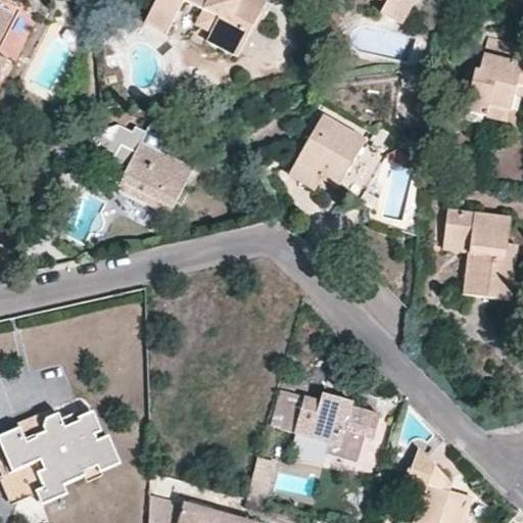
[(156,0),(146,22),(168,35),(186,1),(204,11),(221,18),(212,33),(208,42),(239,57),(268,0),(156,0)]
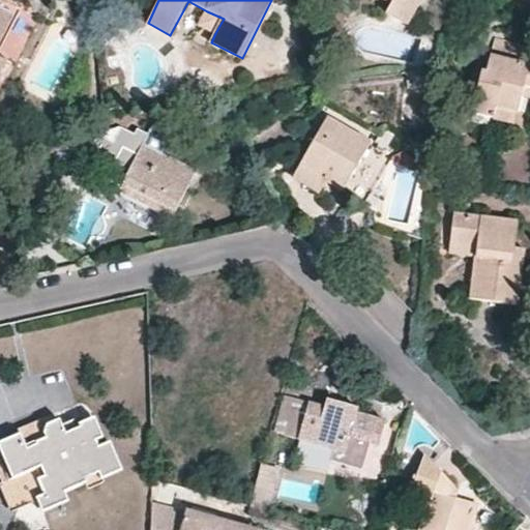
[(421,0),(394,0),(392,3),(388,12),(409,24),(421,0)]
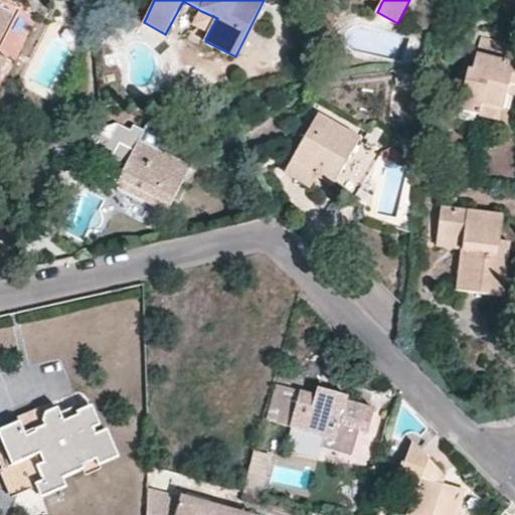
[(0,104),(13,78),(0,71),(0,47),(16,15),(0,6),(0,104)]
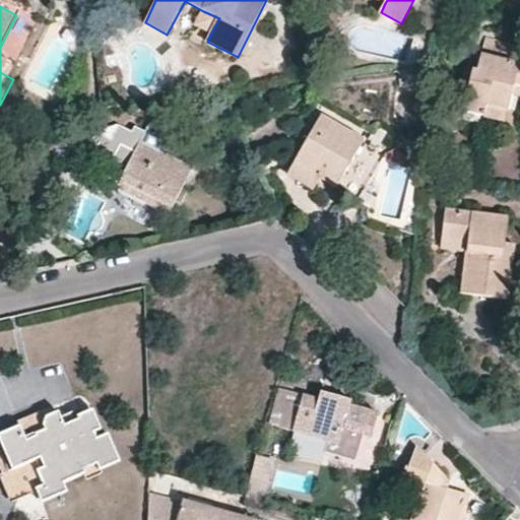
[(203,11),(196,24),(211,33),(219,18),(203,11)]
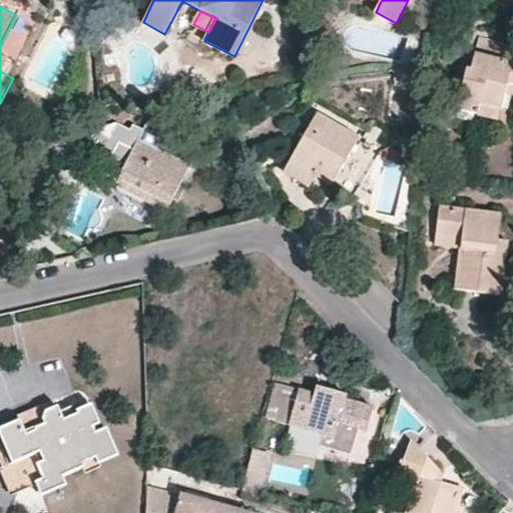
[(507,94),(509,86),(512,86),(512,46),(481,39),(472,71),(468,70),(458,109),(479,114),(482,105),(503,110),(507,94)]
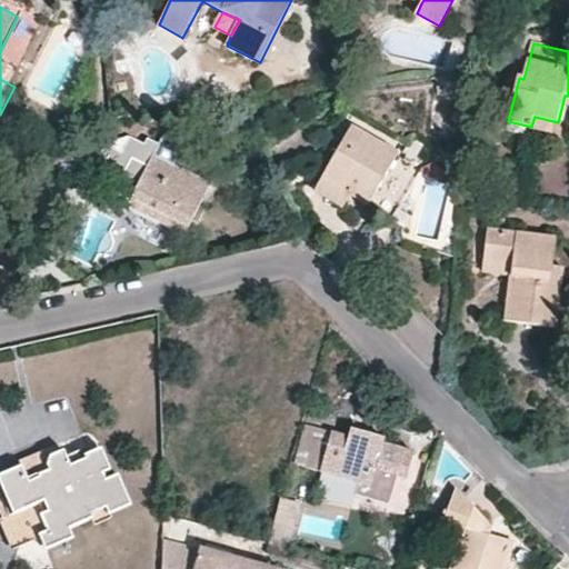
[(535,117),(531,127),(555,133),(558,122),(535,117)]
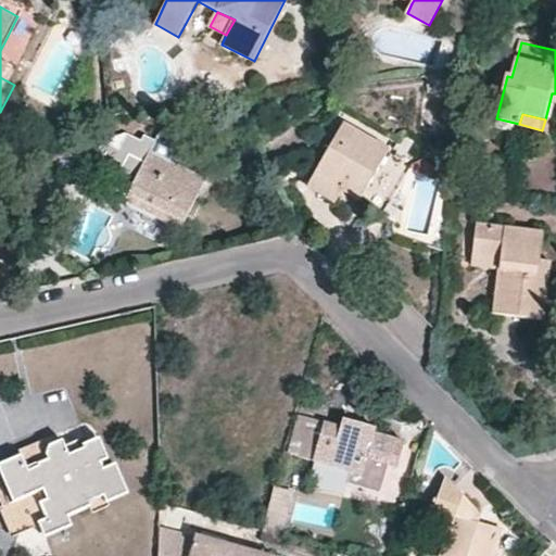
[(343,205),(358,215),(396,161),(355,130),(321,178),(348,198),(343,205)]
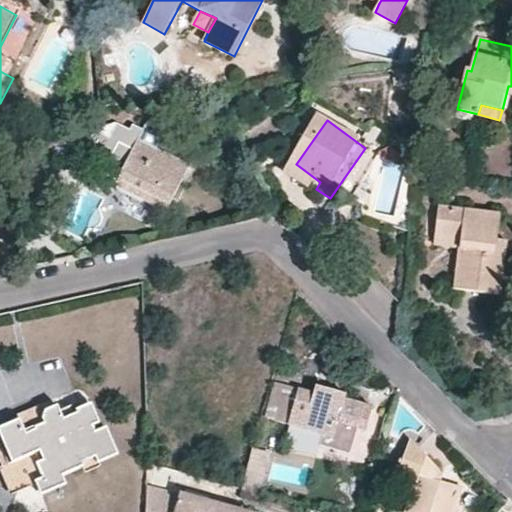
[(167,212),(190,166),(145,144),(138,140),(143,130),(130,123),(118,147),(118,148),(131,154),(122,170),(115,185),(167,212)]
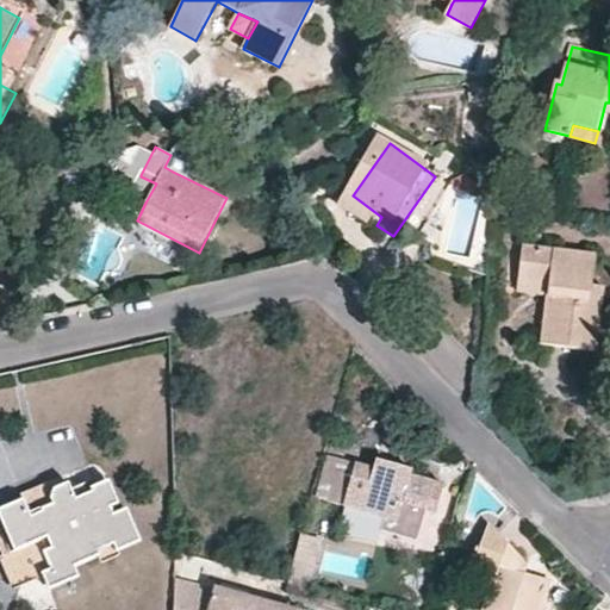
[(179,160),(170,155),(165,167),(173,172),(179,160)]
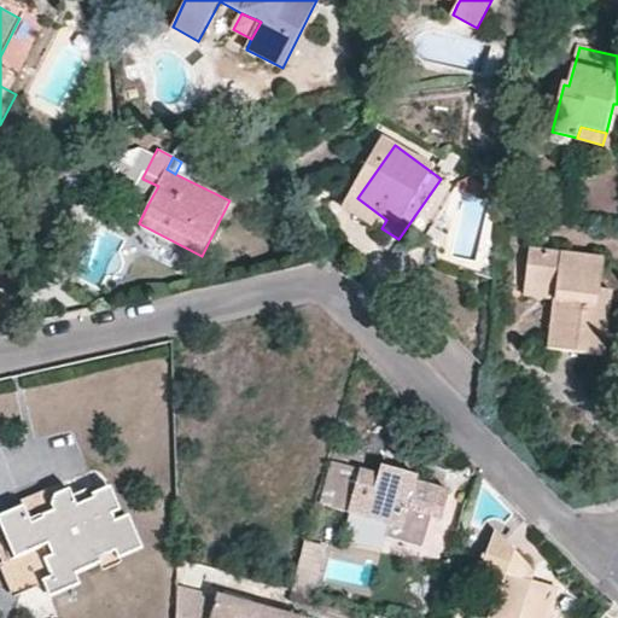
[(158,186),(143,179),(133,197),(147,205),(158,186)]
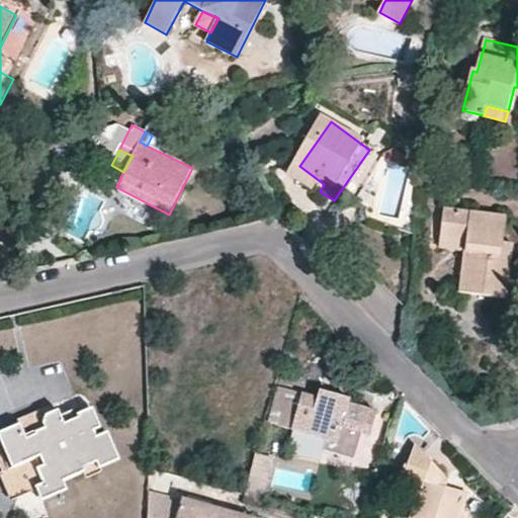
[(320,191),(324,184),(299,166),(286,183),(312,200),(320,191)]
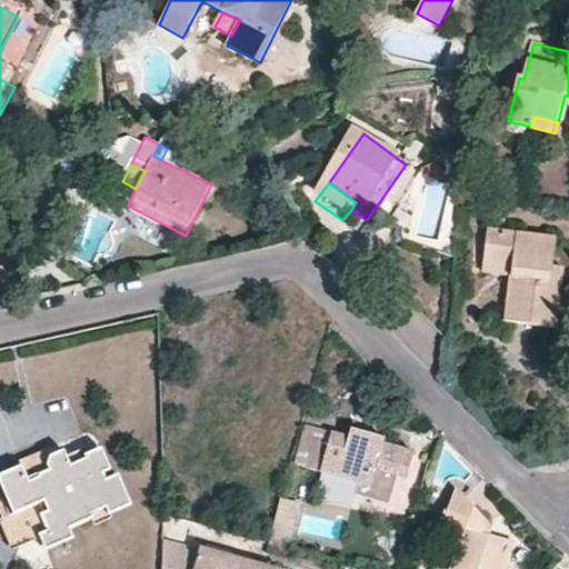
[(485,259),(513,263),(511,277),(506,321),(557,328),(565,268),(555,266),(557,239),(488,231),(485,259)]
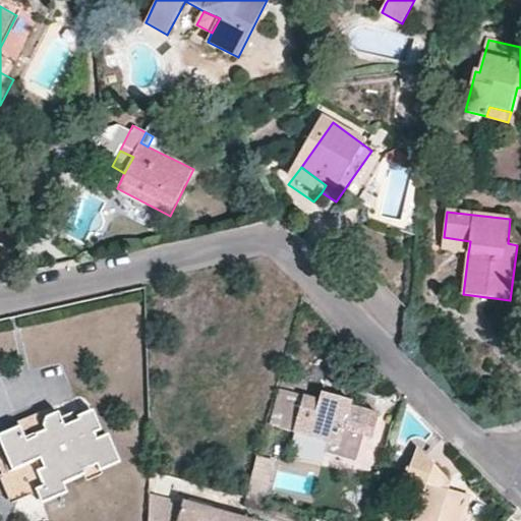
[(444,237),(442,249),(468,253),(470,241),(444,237)]
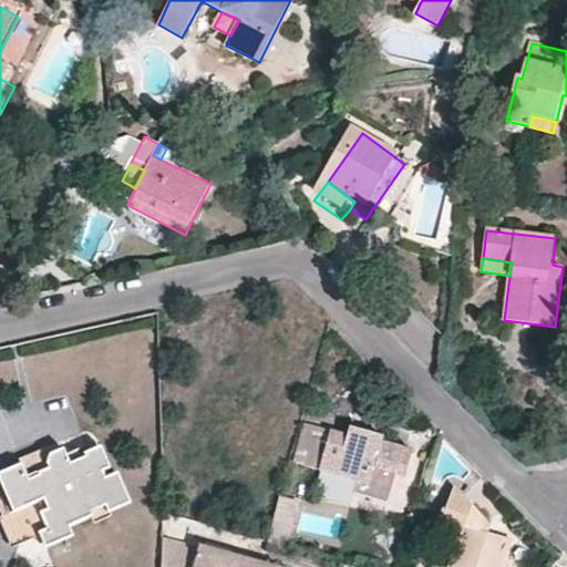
[(382,446),(308,424),(297,462),(359,481),(357,492),(388,502),(395,476),(408,480),(415,453),(383,444),(382,446)]
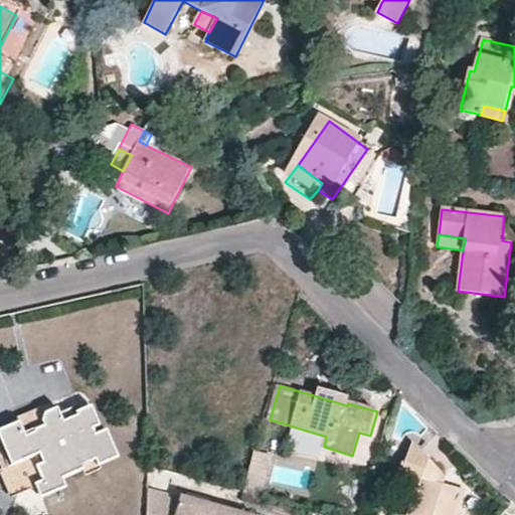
[(55,485),(51,476),(60,472),(62,478),(82,470),(80,465),(97,458),(100,463),(114,457),(103,433),(98,435),(96,430),(101,426),(94,409),(84,411),(83,409),(80,404),(61,412),(59,406),(45,411),(20,422),(22,427),(3,435),(15,465),(27,460),(38,487),(40,491),(55,485)]
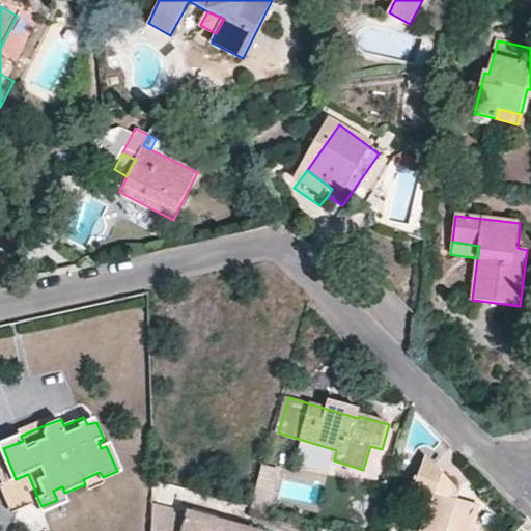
[(20,430),(21,436),(47,424),(45,419),(20,430)]
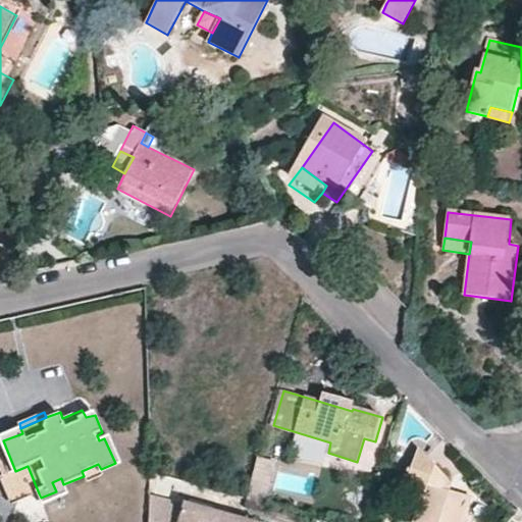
[(463,521),(471,496),(450,488),(451,478),(414,444),(404,481),(423,487),(414,521),(463,521)]
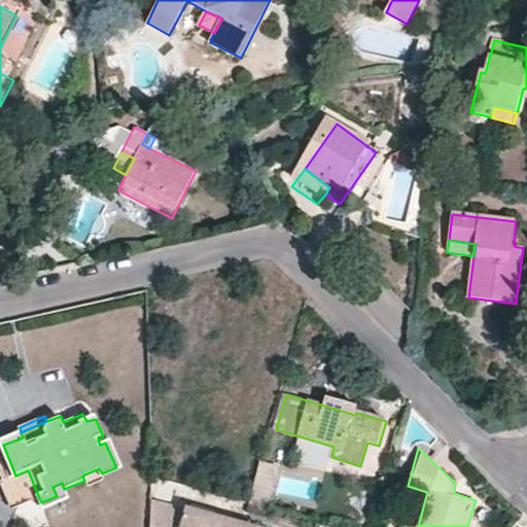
[(278,466),(260,461),(248,502),(267,508),(278,466)]
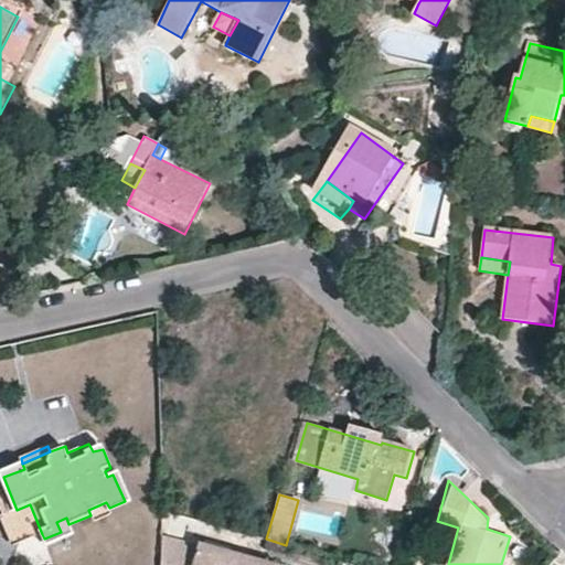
[(109,508),(106,502),(88,510),(91,515),(93,522),(112,514),(112,513),(109,508)]
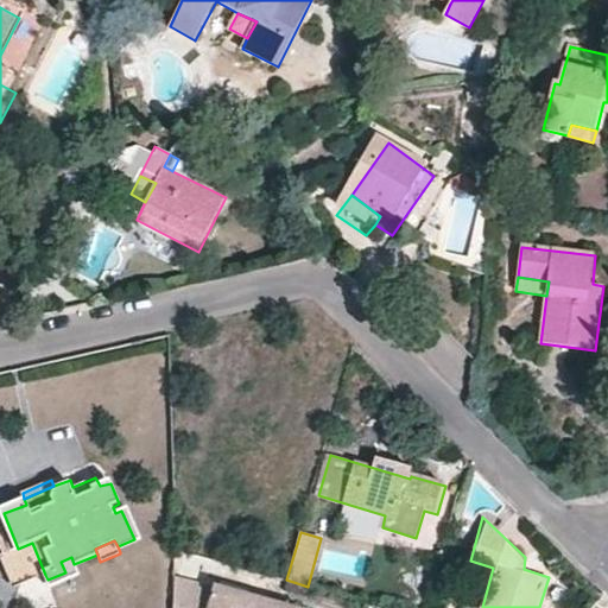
[(1,556),(13,588),(43,575),(45,575),(32,543),(18,549),(14,551),(1,556)]
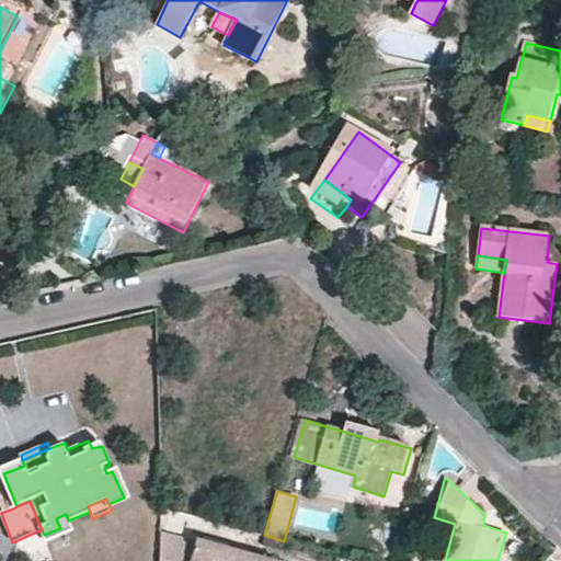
[(277,560),(198,539),(197,542),(162,531),(161,560),(277,560)]
